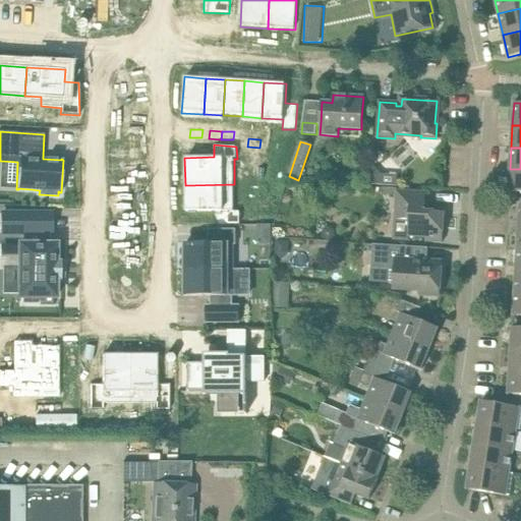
[(508,191),(511,191),(520,192),(520,169),(510,169),(508,191)]
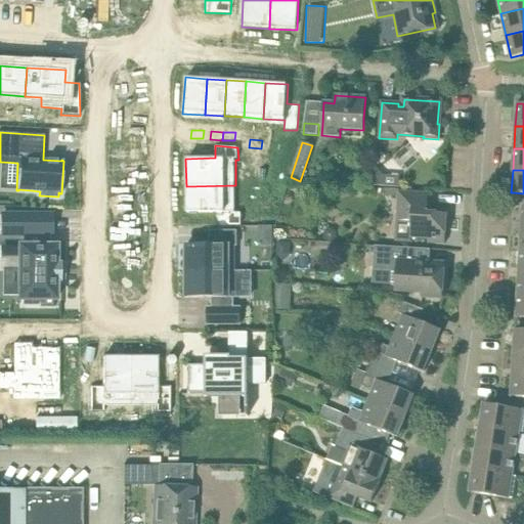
[(235,185),(186,186),(186,214),(190,214),(216,214),(216,226),(242,225),(242,212),(235,212),(235,185)]
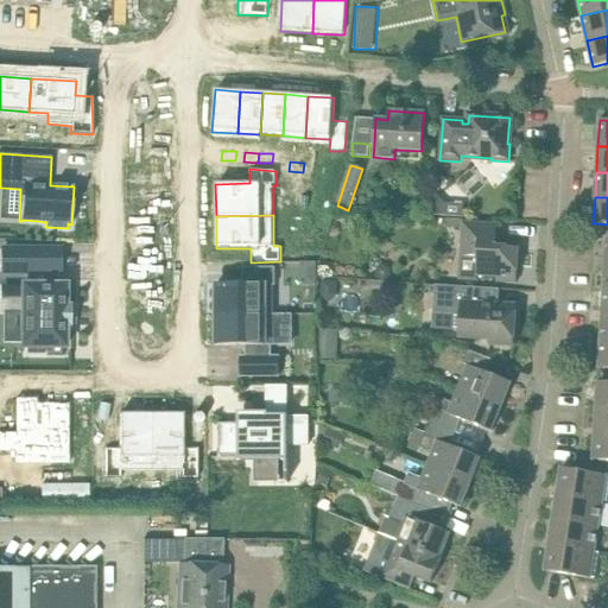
[(501,225),(477,223),(463,222),(463,221),(447,220),(445,228),(462,229),(461,259),(477,260),(476,276),(496,277),(496,282),(517,283),(518,248),(499,247),(501,225)]
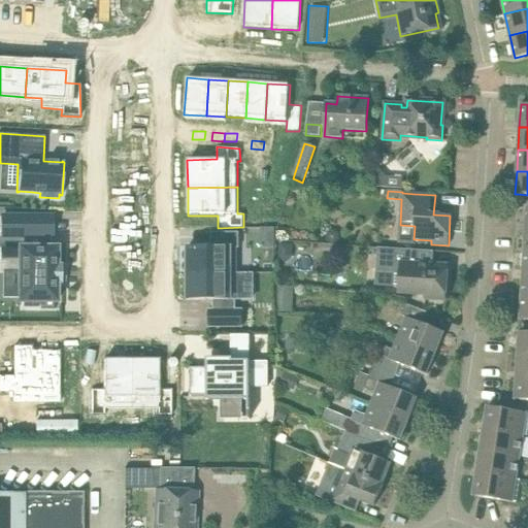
[(2,252),(2,269),(10,269),(20,269),(20,273),(20,298),(20,301),(24,301),(24,305),(24,307),(38,307),(38,305),(38,301),(57,302),(57,283),(60,283),(60,282),(60,281),(60,279),(61,279),(61,269),(60,269),(60,268),(60,267),(57,267),(57,248),(51,248),(51,237),(51,235),(41,235),(32,235),(32,233),(32,216),(3,216),(3,236),(23,236),(23,248),(20,248),(20,252),(11,252),(2,252)]
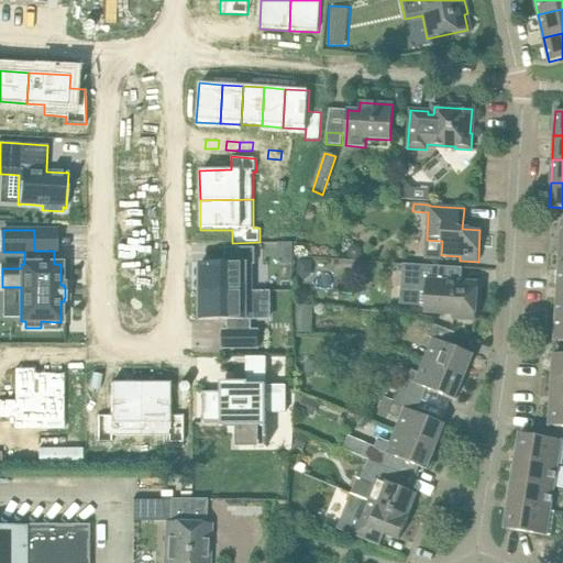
[(265,245),(264,286),(293,287),(294,246),(265,245)]
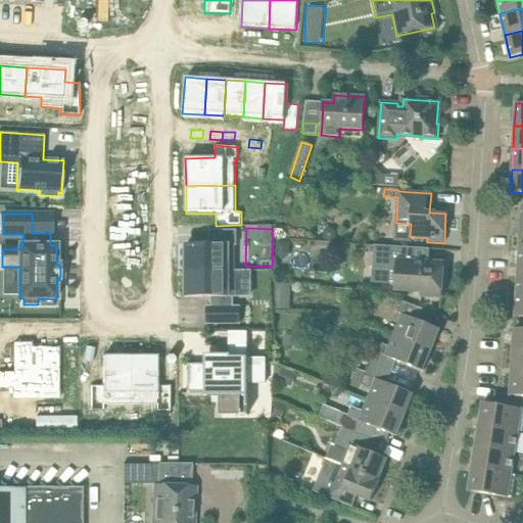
[(209,244),(186,245),(186,271),(235,271),(235,251),(235,246),(237,246),(237,230),(209,231),(209,244)]
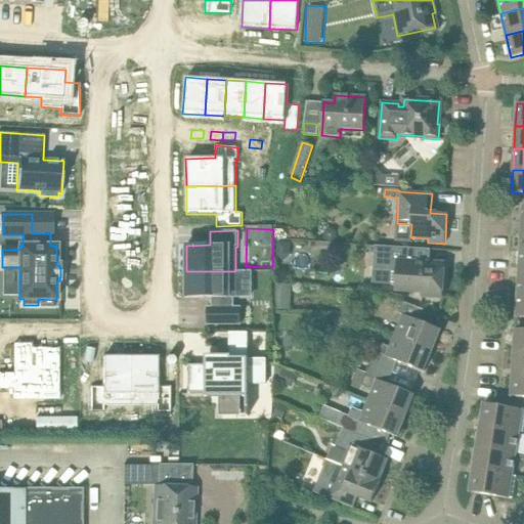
[(317,230),(316,244),(338,246),(339,231),(317,230)]
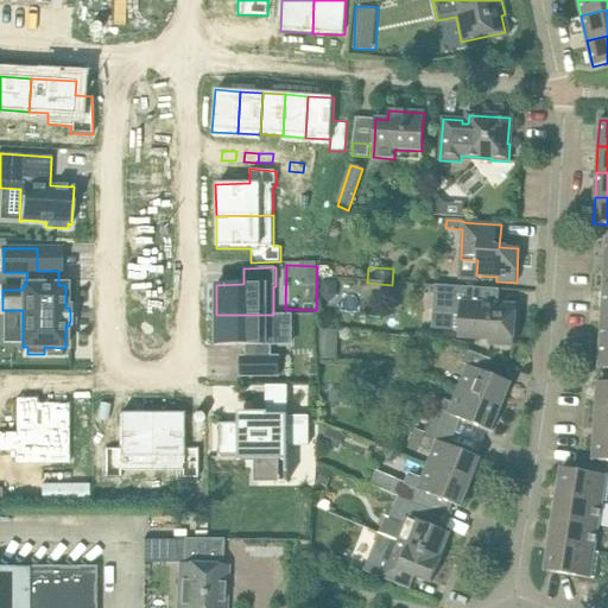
[(489,339),(489,343),(512,344),(514,306),(472,304),(473,287),(435,285),(432,314),(461,315),(460,336),(489,339)]
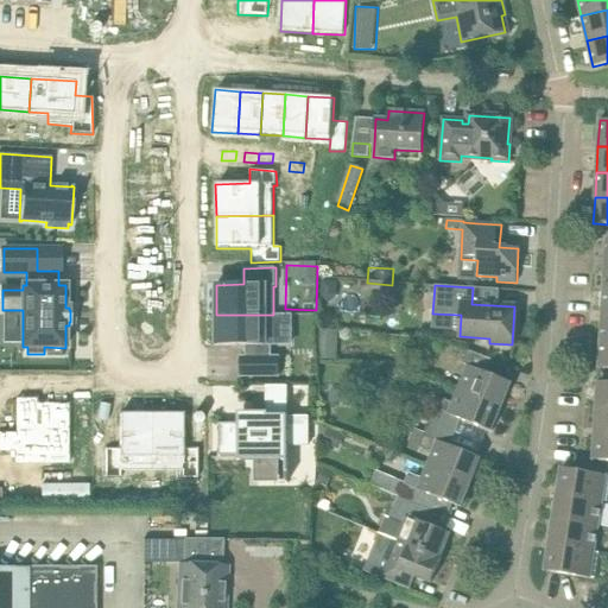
[(273,315),(216,315),(216,341),(216,346),(242,346),(245,346),(245,347),(245,354),(245,358),(241,358),(240,358),(240,377),(279,377),(279,358),(271,358),(271,346),(273,346),(273,315)]
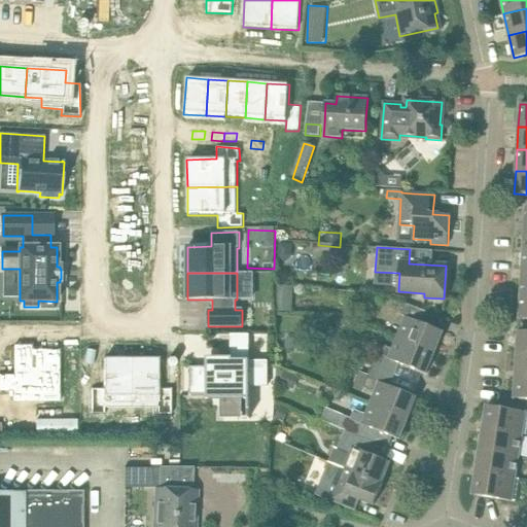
[(406,317),(396,338),(434,353),(444,331),(424,324),(429,313),(410,306),(406,304),(400,315),(406,317)]
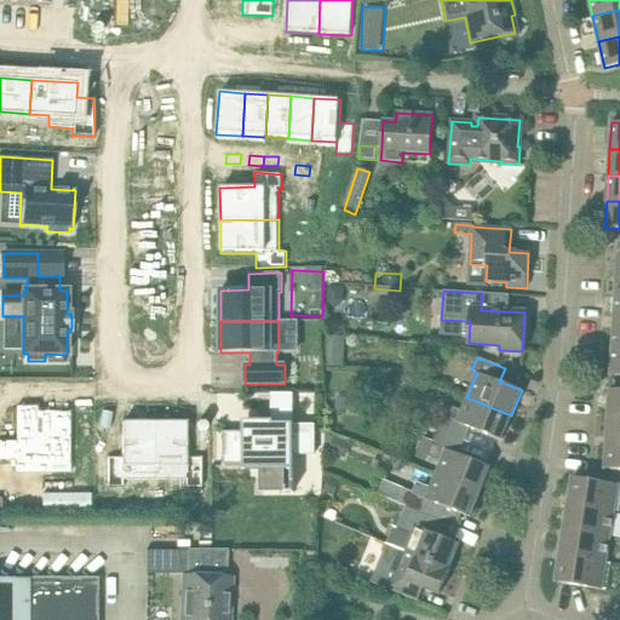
[(619,390),(610,390),(608,417),(619,417),(619,390)]
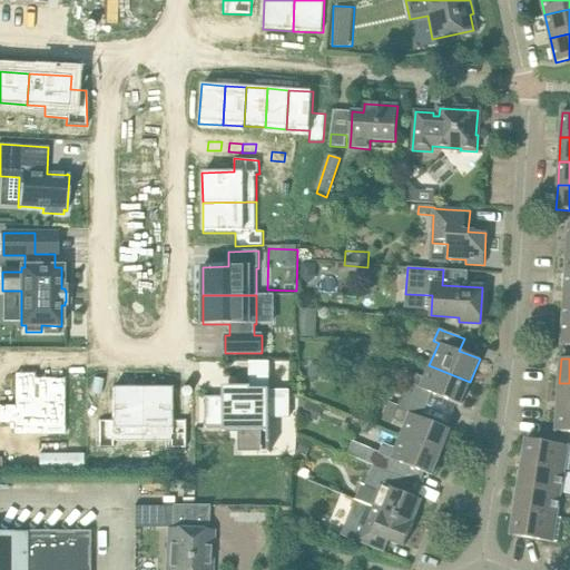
[(412,373),(402,395),(428,405),(432,393),(461,405),(470,382),(429,365),(424,377),(412,373)]
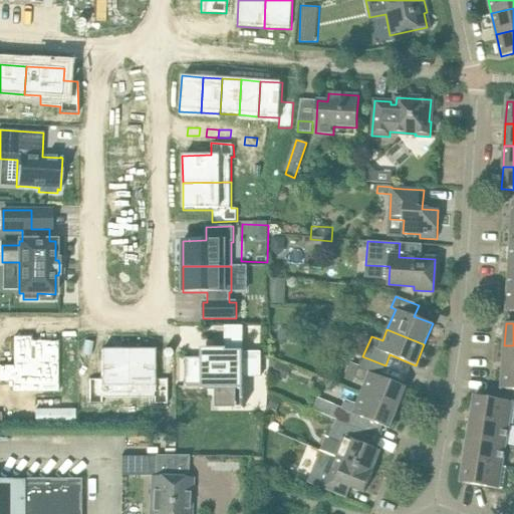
[(12,365),(0,365),(0,381),(12,381),(12,387),(58,386),(58,340),(31,340),(31,336),(12,336),(12,365)]
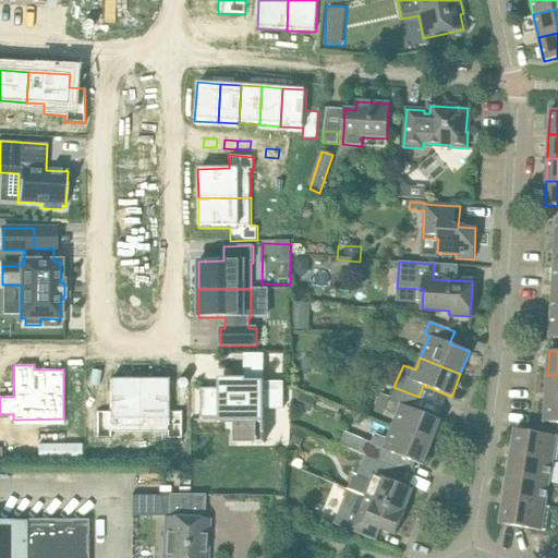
[(557,375),(547,375),(546,399),(557,399),(557,375)]
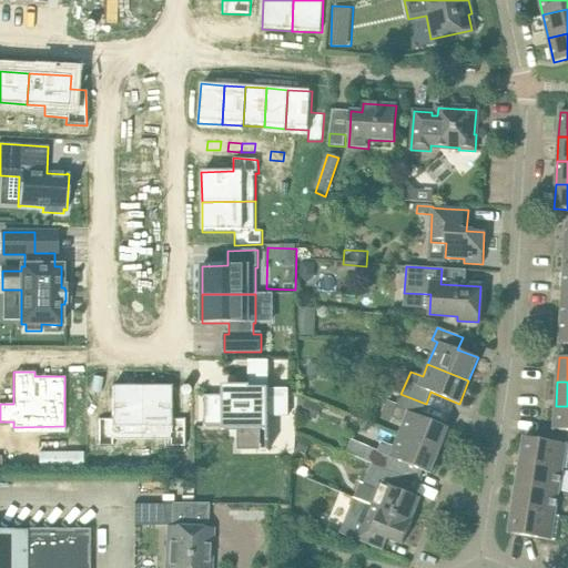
[(223,395),(202,395),(202,426),(223,426),(223,430),(236,430),(261,430),(264,430),(269,430),(269,416),(288,416),(288,389),(269,389),(269,385),(253,385),(253,388),(251,388),(251,385),(249,385),(222,385),(223,395)]
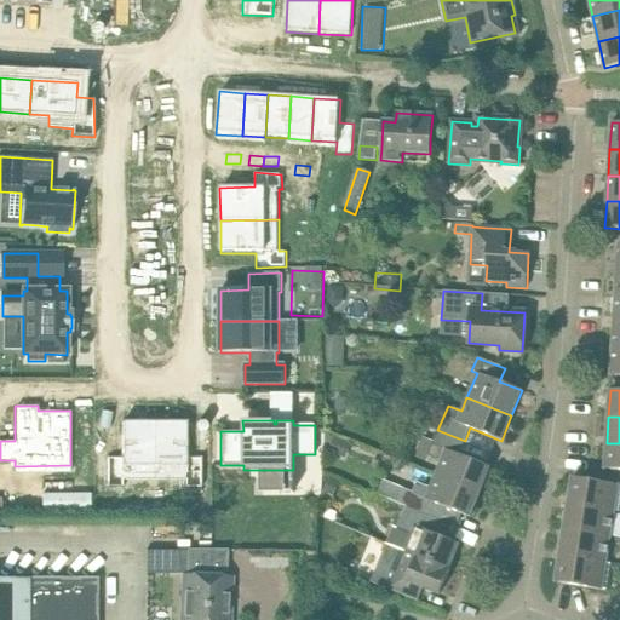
[(121,458),(107,458),(107,461),(107,464),(107,488),(122,488),(124,480),(154,480),(154,422),(121,422),(121,426),(121,457),(121,458)]
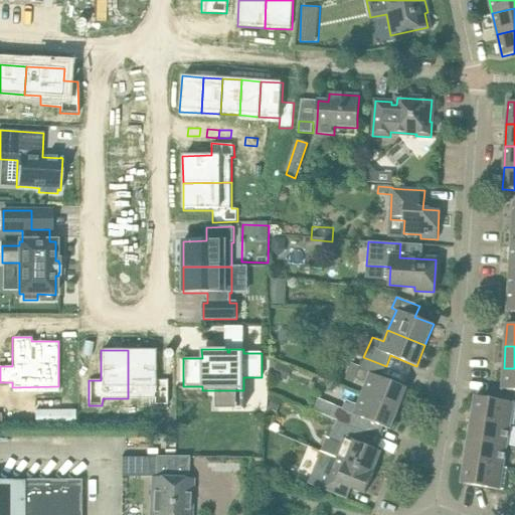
[(128,350),(128,398),(153,399),(153,405),(167,405),(167,380),(166,380),(155,380),(155,350),(128,350)]
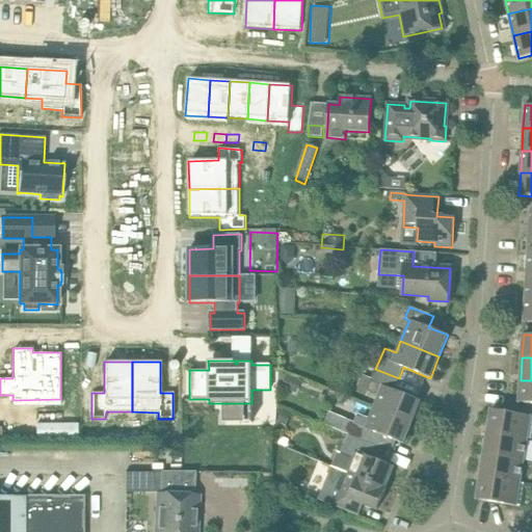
[(378,396),(374,407),(411,423),(421,401),(394,390),(399,378),(375,369),(371,381),(363,378),(360,388),(378,396)]
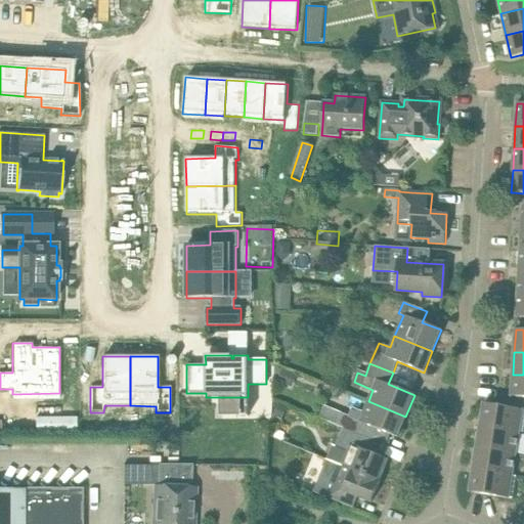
[(513,383),(512,397),(523,398),(523,375),(513,375),(513,383)]
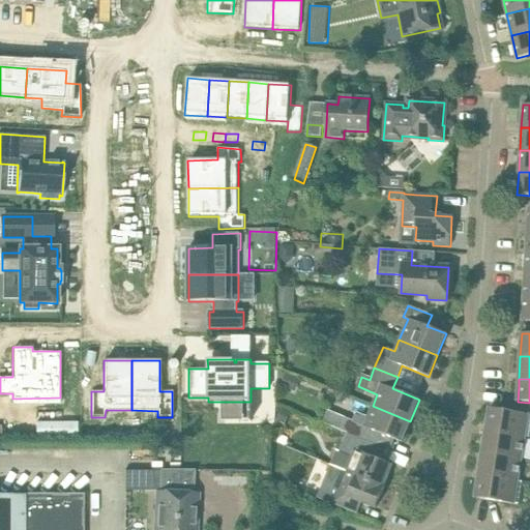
[(356,412),(353,420),(345,417),(340,431),(346,434),(365,441),(371,430),(402,442),(410,421),(373,406),(367,417),(356,412)]
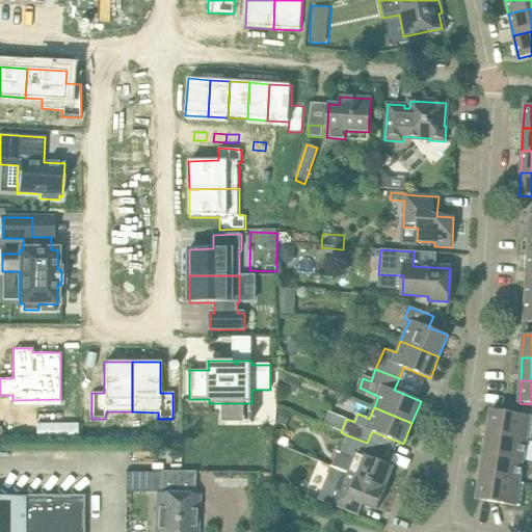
[(488,425),(487,433),(527,440),(531,441),(531,434),(531,416),(491,410),(488,425)]
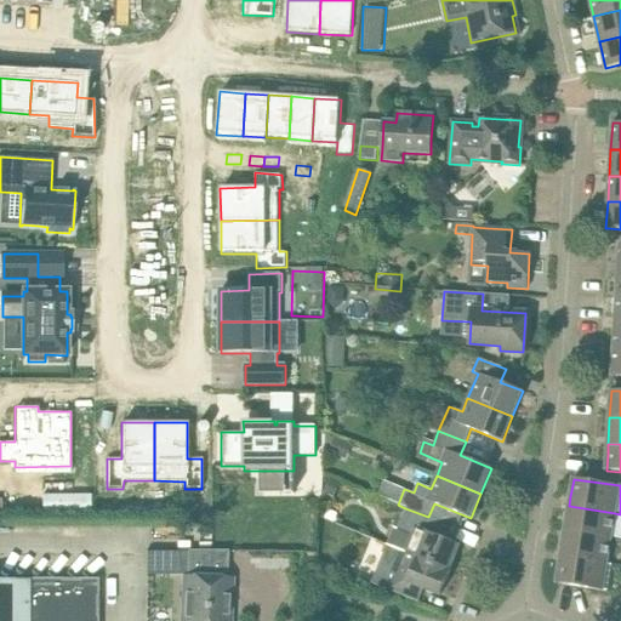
[(569,506),(565,531),(611,539),(615,513),(569,506)]
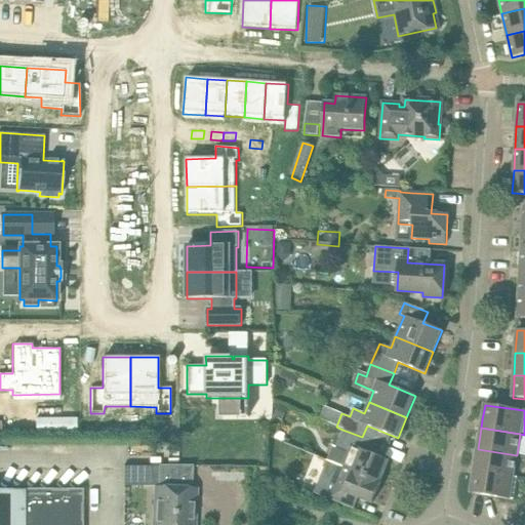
[(348,454),(342,467),(380,482),(389,460),(358,448),(362,437),(342,430),(335,449),(348,454)]
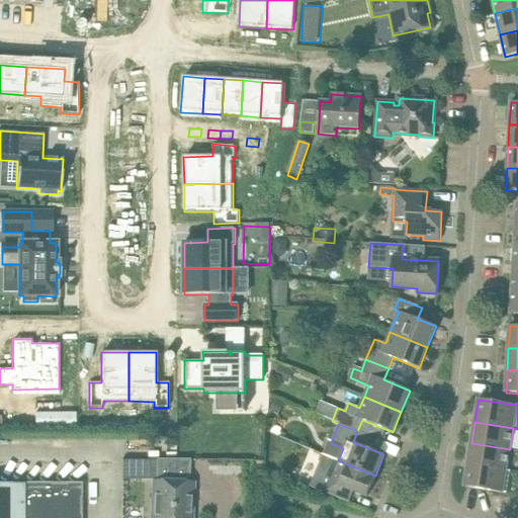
[(471,443),(468,464),(506,470),(510,449),(471,443)]
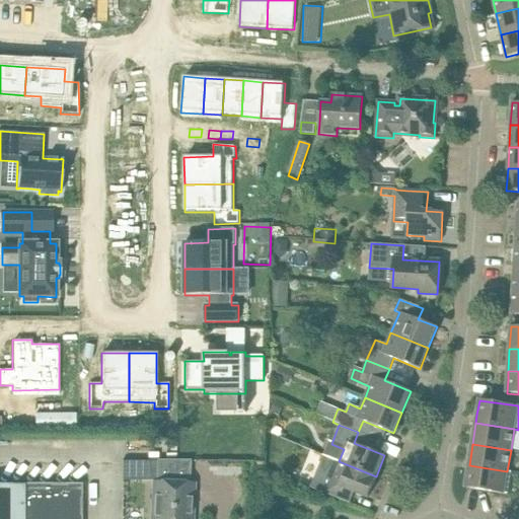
[(368,498),(376,476),(339,461),(325,494),(350,503),(354,492),(368,498)]
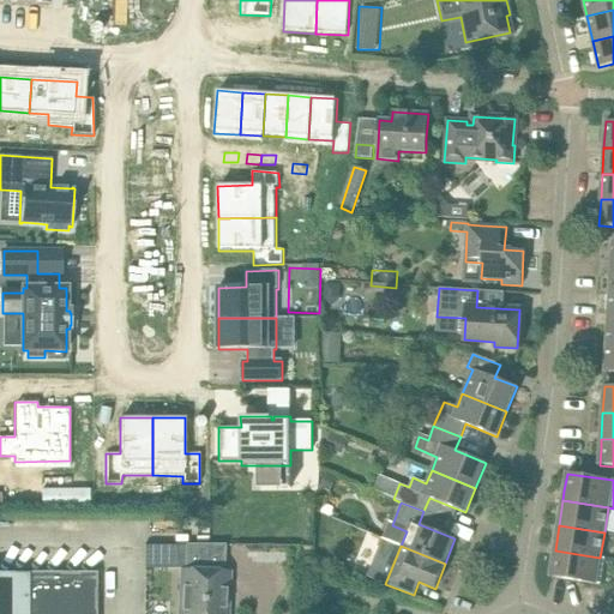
[(553,560),(551,577),(601,585),(606,558),(600,558),(555,551),(553,560)]
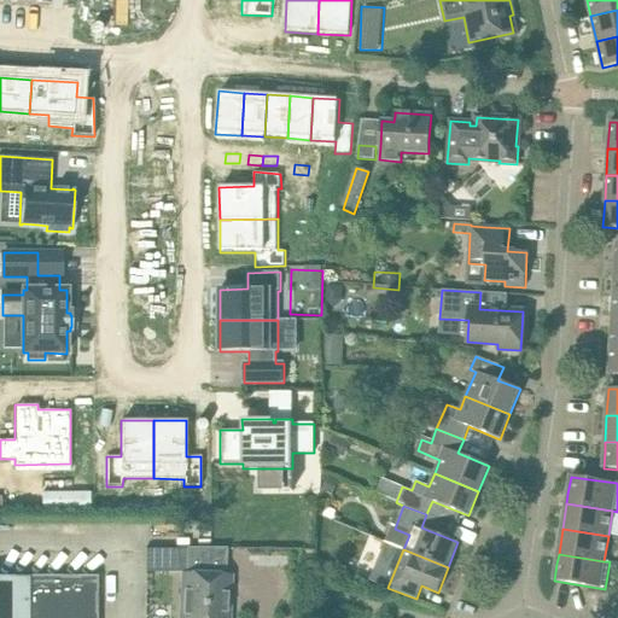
[(182,573),(180,606),(179,617),(228,617),(232,576),(182,573)]
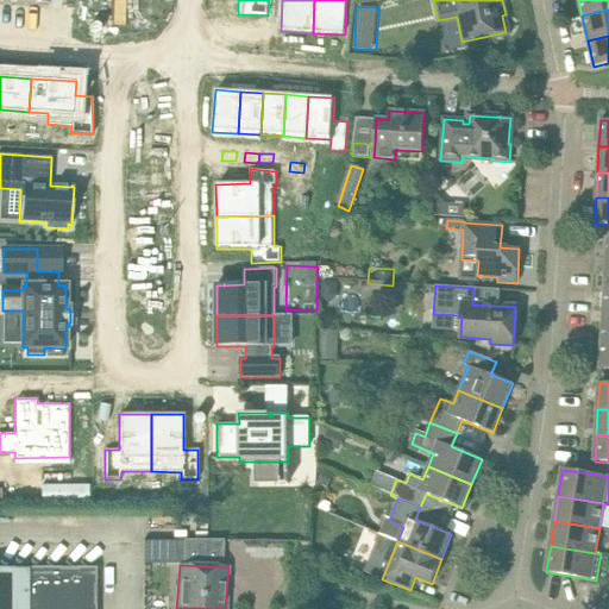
[(0,608),(93,608),(94,569),(0,569),(0,608)]
